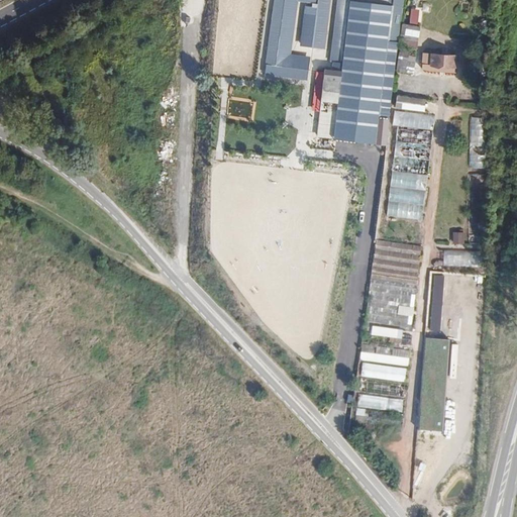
[(280,25),(283,0),(275,0),(273,24),(280,25)]
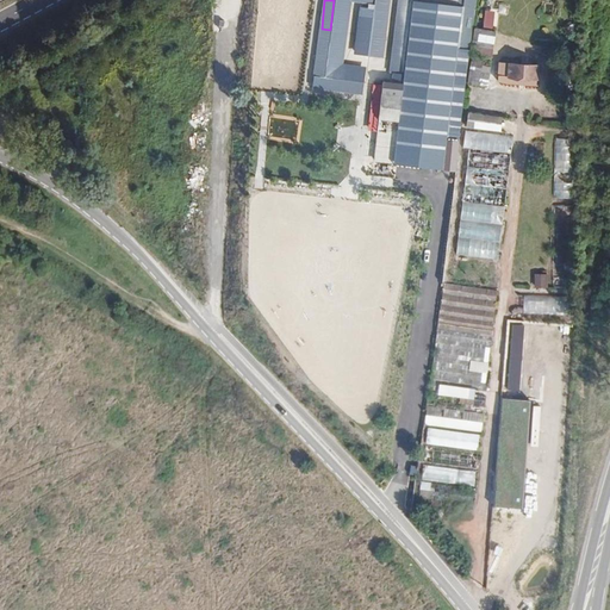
[(366,0),(375,1),(375,0),(334,0),(330,30),(324,79),(363,85),(366,72),(336,68),(344,0),(366,0)]
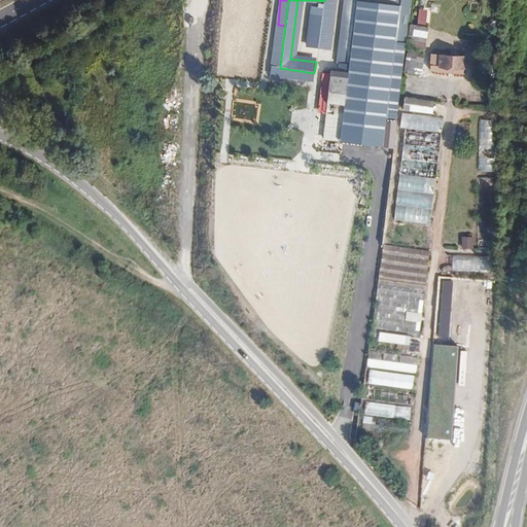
[(392,136),(409,0),(346,0),(339,65),(348,66),(347,73),(338,72),(337,80),(329,79),(325,114),(334,115),(331,129),(342,130),(340,142),(384,147),(385,136),(392,136)]
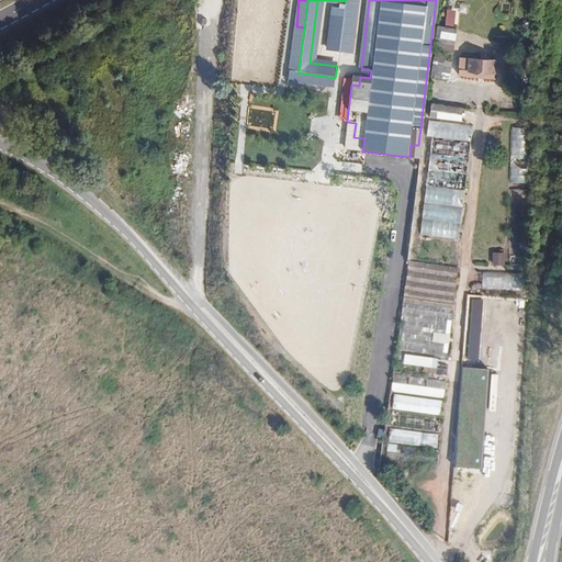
[(458,25),(458,10),(448,10),(448,25),(458,25)]
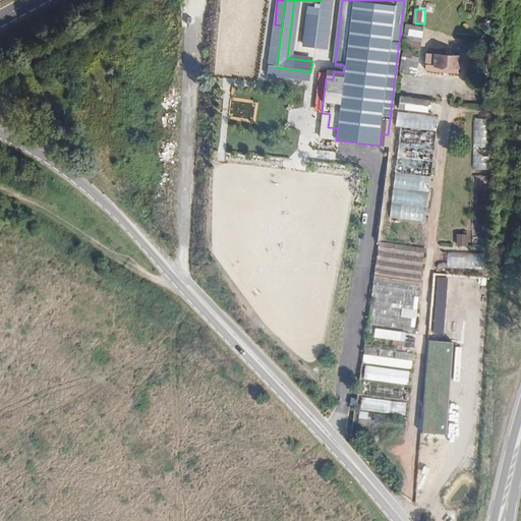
[(325,51),(329,17),(320,15),(314,50),(325,51)]
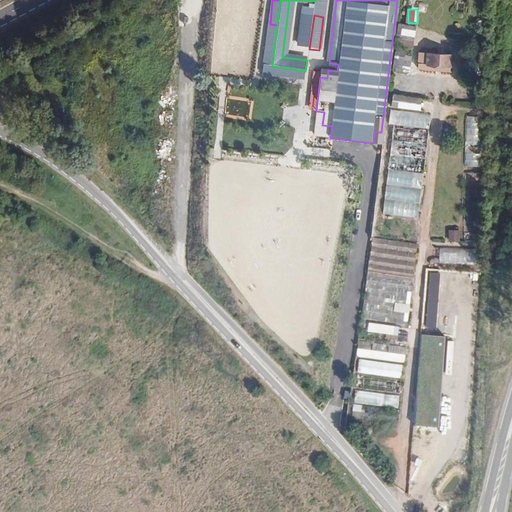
[(412,51),(416,28),(398,24),(394,48),(396,48),(406,50),(412,51)]
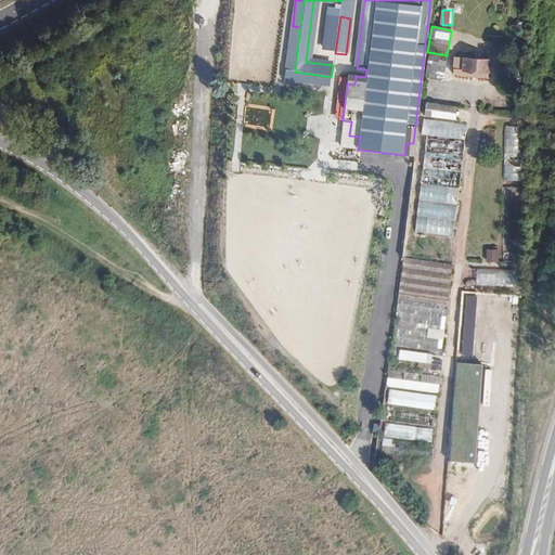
[(443,82),(447,67),(438,65),(440,54),(429,52),(424,78),(443,82)]
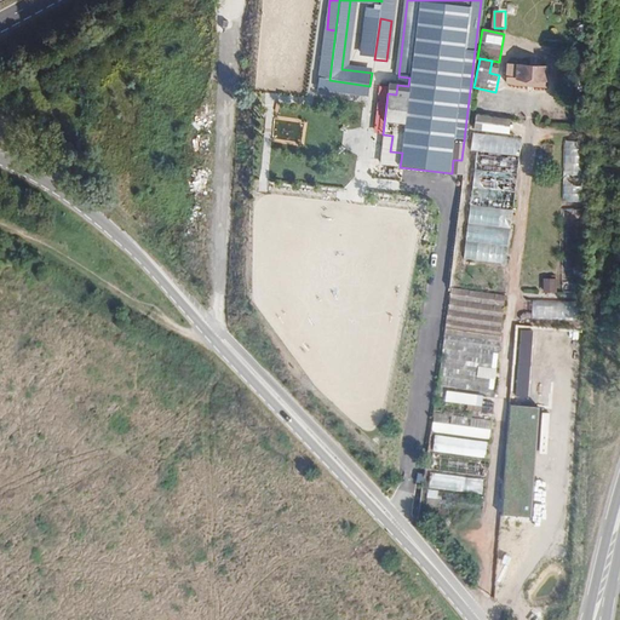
[(545,89),(547,68),(507,64),(506,80),(516,86),(545,89)]
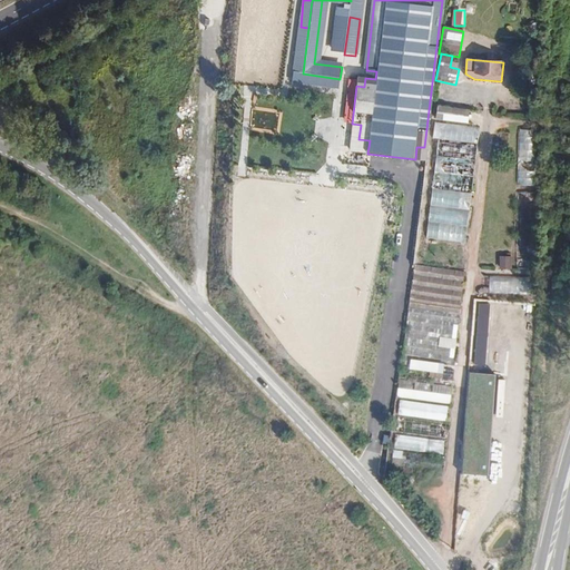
[(534,84),(533,64),(522,65),(522,74),(518,75),(518,85),(534,84)]
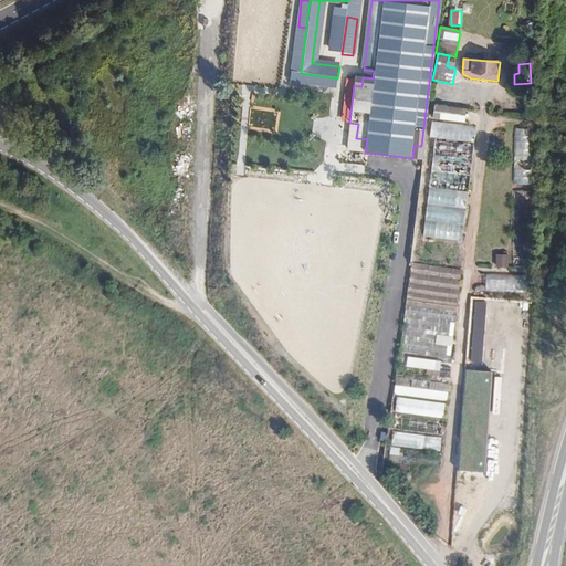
[(373,79),(374,71),(364,70),(363,77),(373,79)]
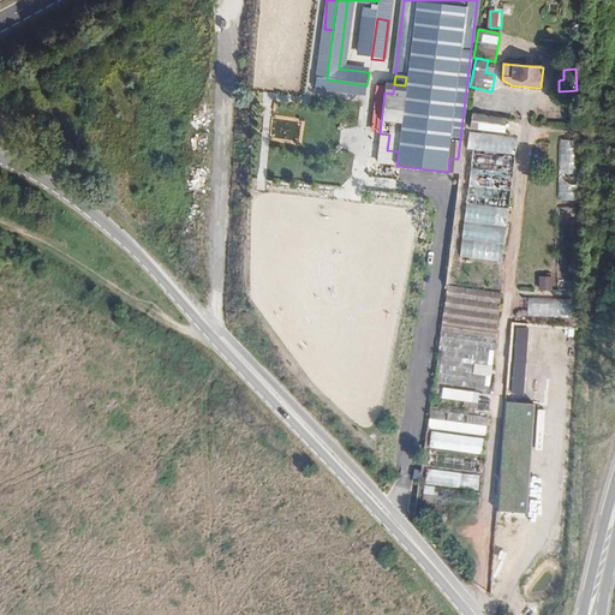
[(513,136),(515,121),(466,114),(465,129),(513,136)]
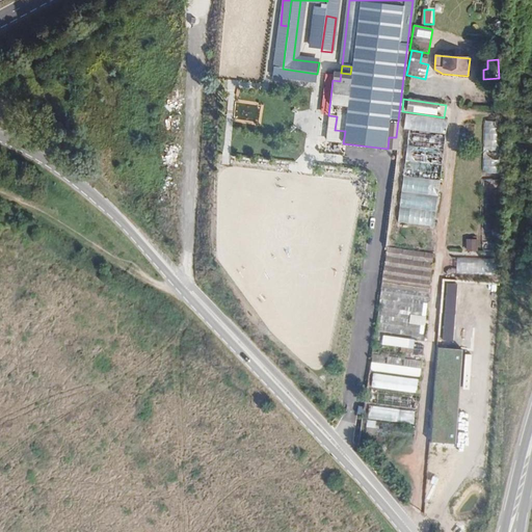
[(448,133),(449,117),(406,115),(405,131),(448,133)]
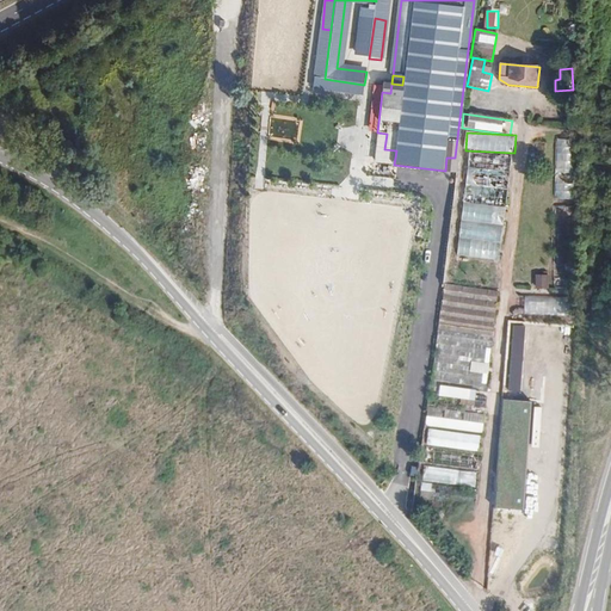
[(557,140),(555,201),(584,202),(584,192),(571,191),(573,140),(557,140)]
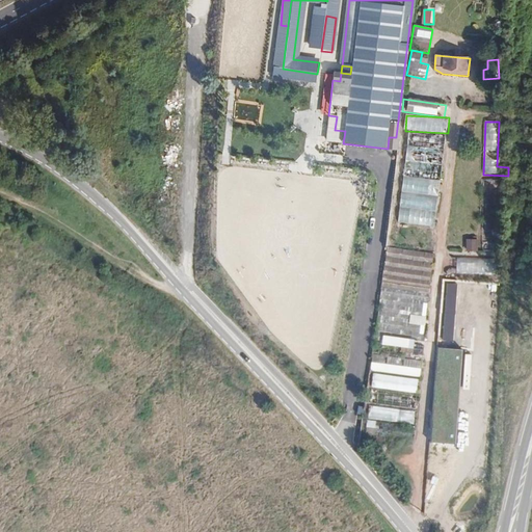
[(408,132),(408,145),(443,148),(444,134),(408,132)]
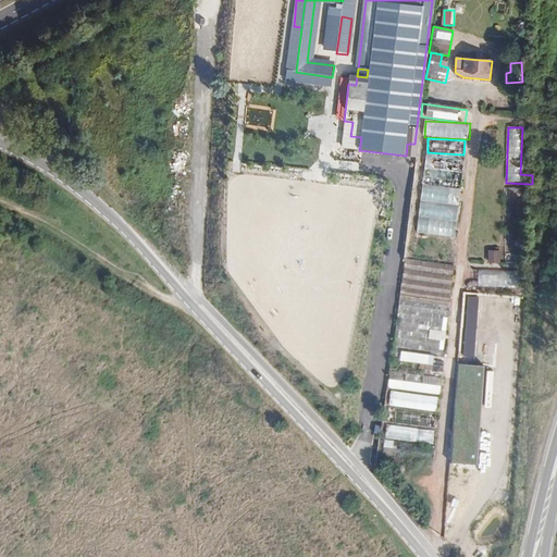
[(489,265),(502,265),(502,251),(490,250),(489,265)]
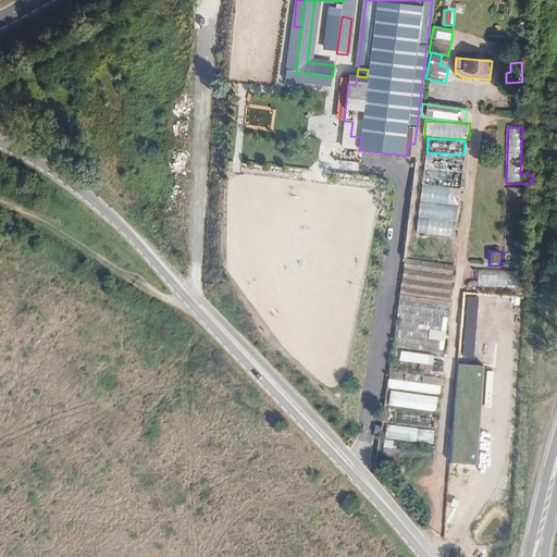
[(441,372),(454,267),(404,260),(392,360),(420,364),(419,370),(441,372)]
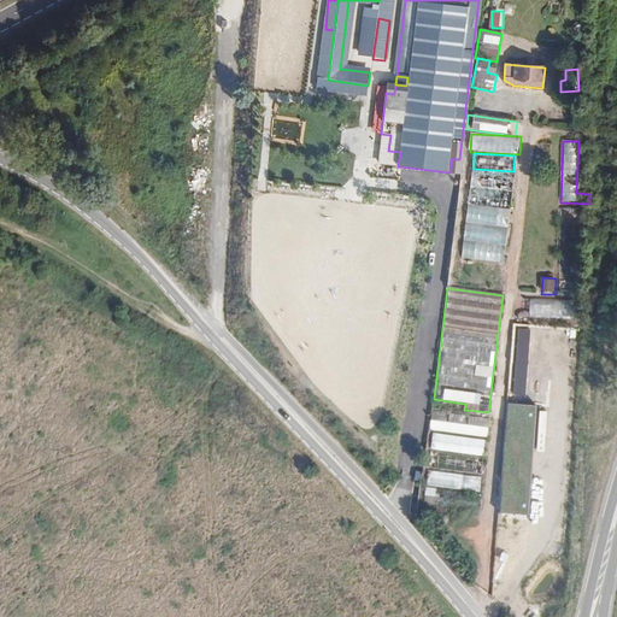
[(536,405),(507,404),(500,512),(529,515),(536,405)]
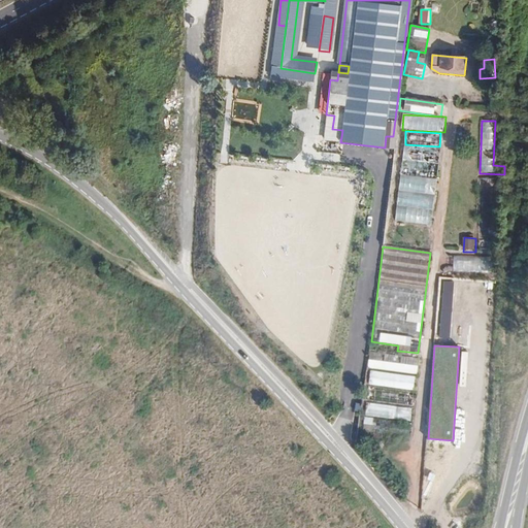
[(416,375),(418,359),(370,354),(368,369),(416,375)]
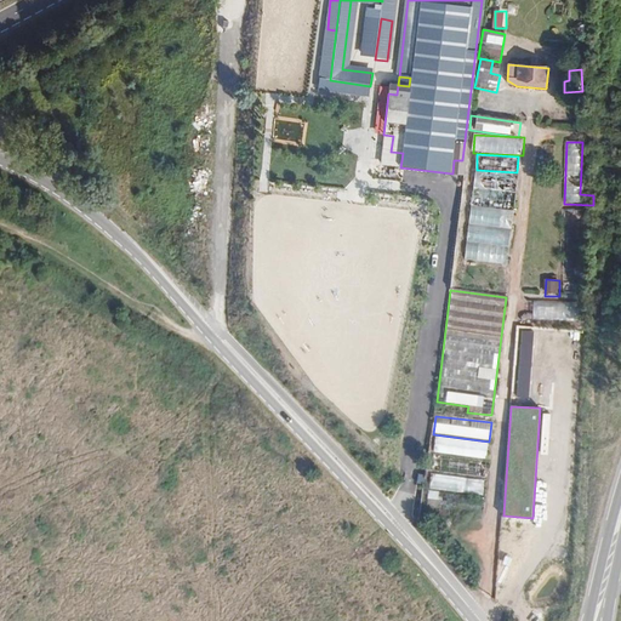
[(488,459),(489,444),(432,438),(431,453),(488,459)]
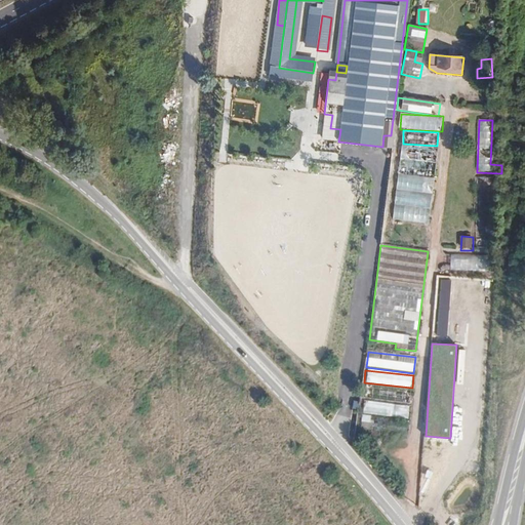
[(410,403),(411,392),(364,386),(362,397),(410,403)]
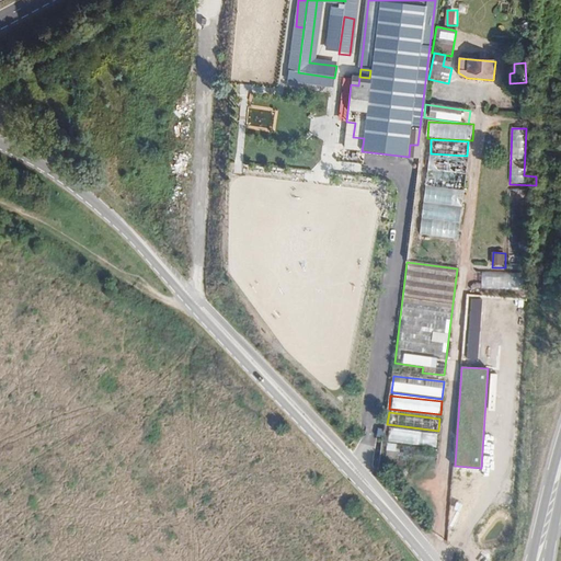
[(436,447),(437,434),(387,427),(385,441),(436,447)]
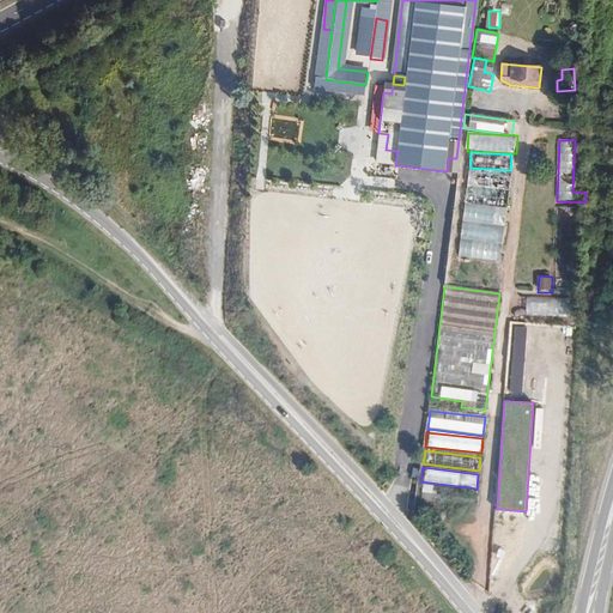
[(474,507),(477,492),(420,486),(418,501),(474,507)]
